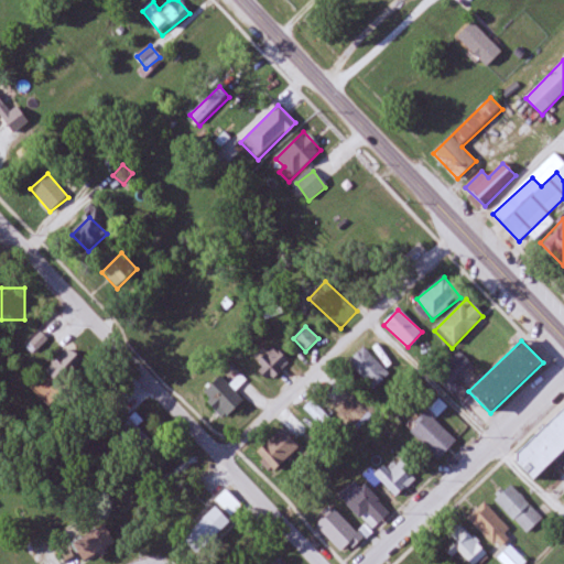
[(256,366),(270,381),(289,364),(273,348),(256,366)]
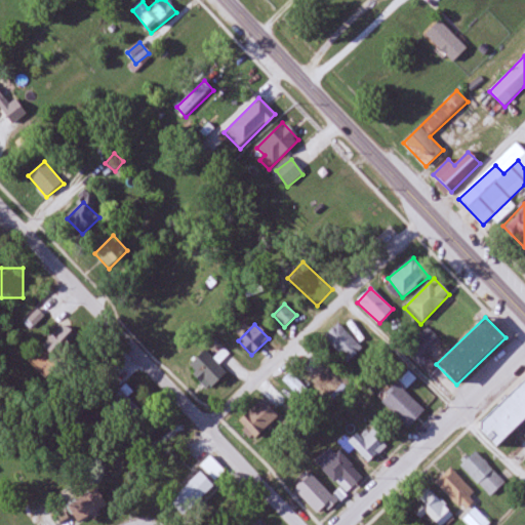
[(349,364),(363,349),(338,324),(323,338),(349,364)]
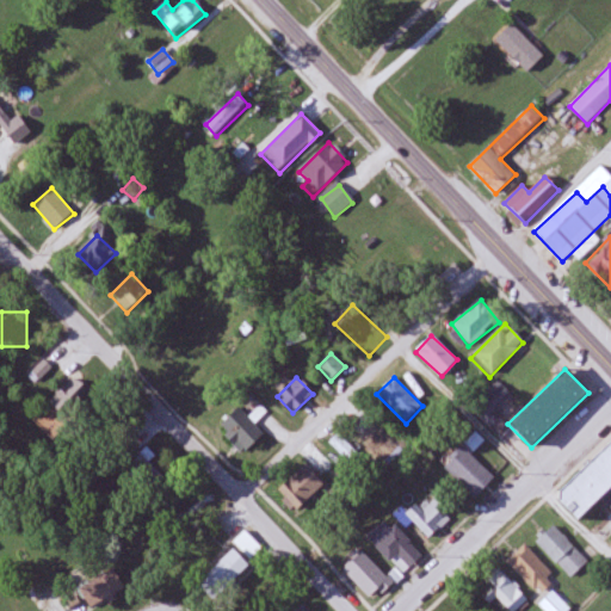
[(90,405),(85,383),(60,388),(65,409),(90,405)]
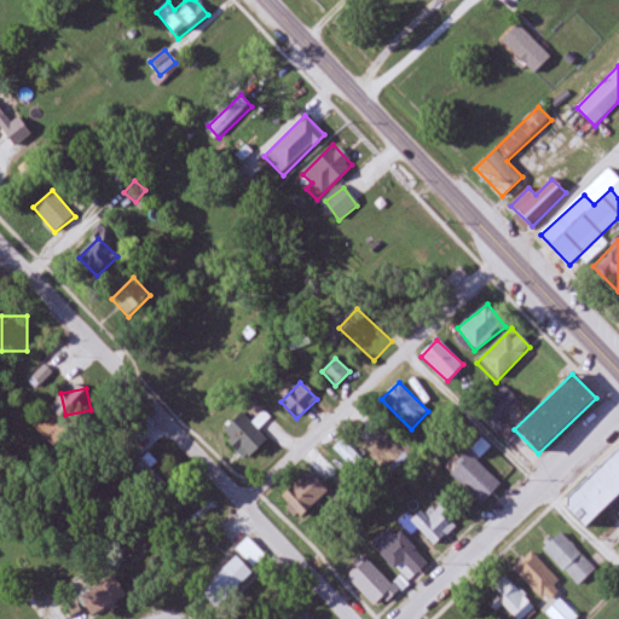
[(489,422),(519,408),(510,389),(480,404),(489,422)]
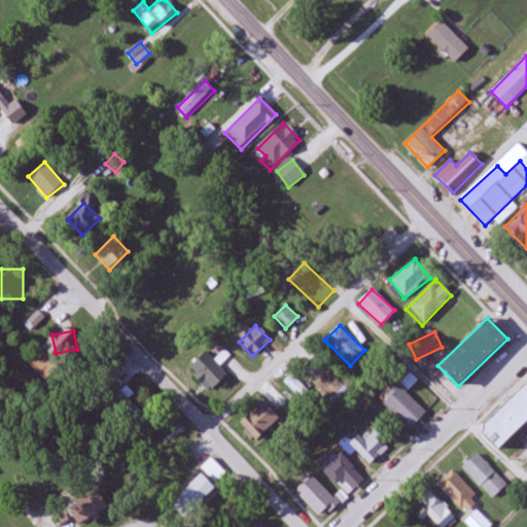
[(227,375),(205,352),(187,369),(210,392),(227,375)]
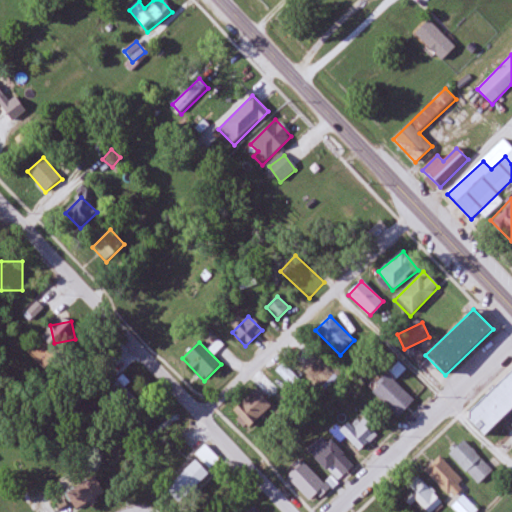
[(297,393),(305,385),(284,364),(276,372),(297,393)]
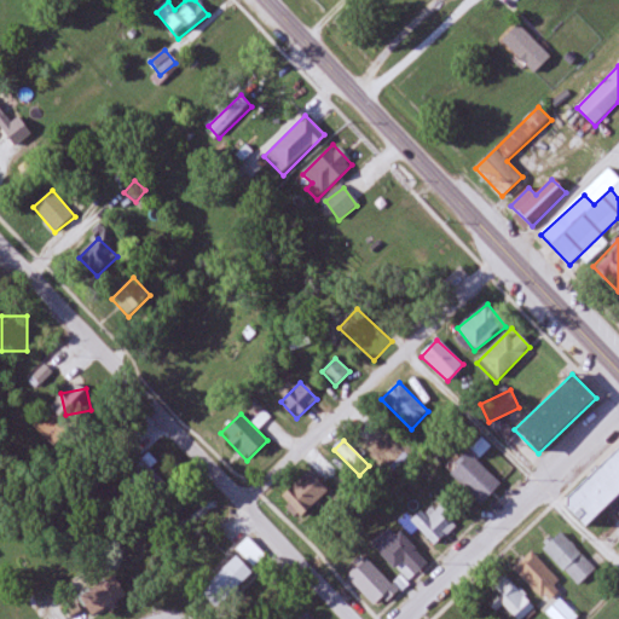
[(618,445),(560,503),(584,527),(609,503),(618,512),(618,445)]
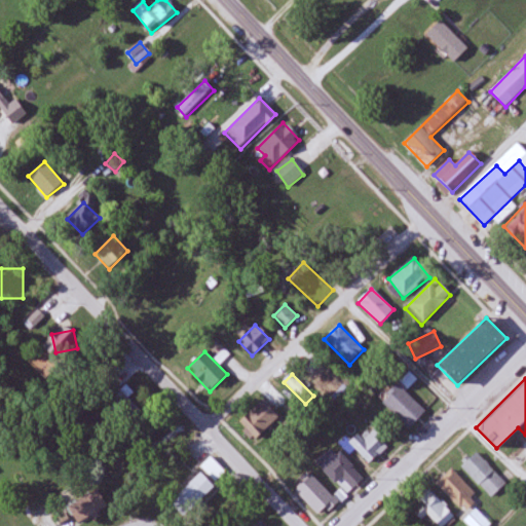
[(133,418),(141,411),(116,383),(108,390),(133,418)]
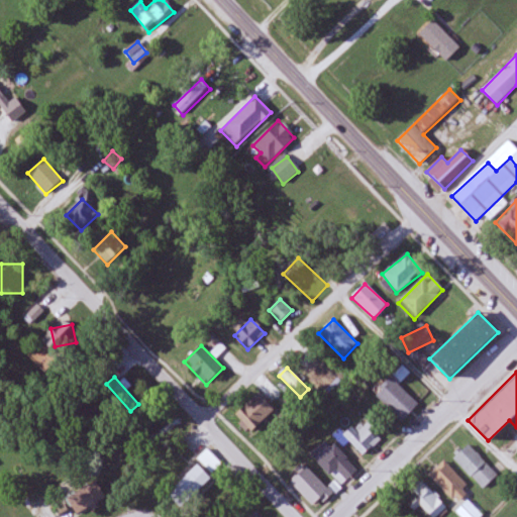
[(401,421),(418,405),(392,379),(376,395),(401,421)]
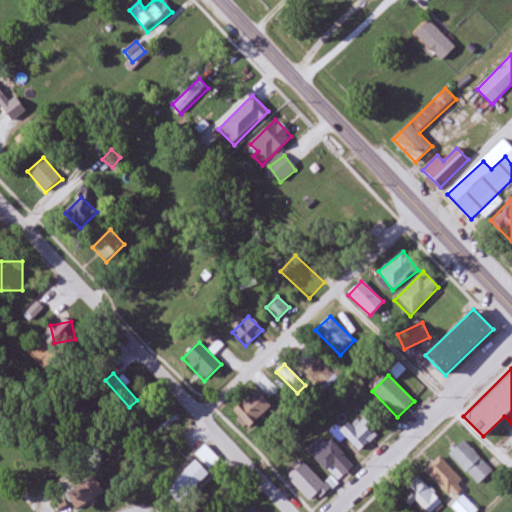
[(271,408),(254,391),(233,412),(250,429),(271,408)]
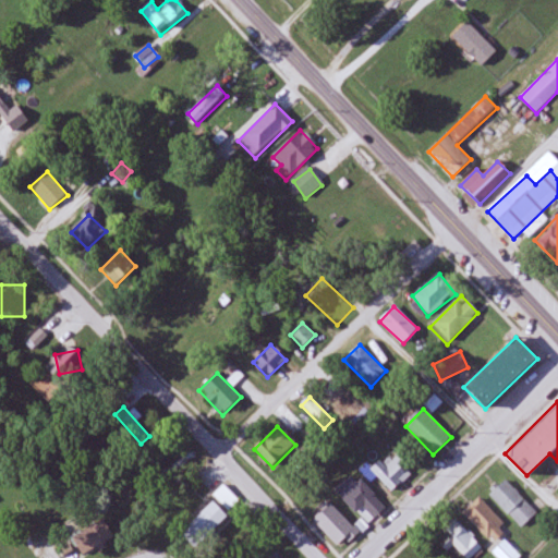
[(412,474),(393,453),(374,472),(392,493),(412,474)]
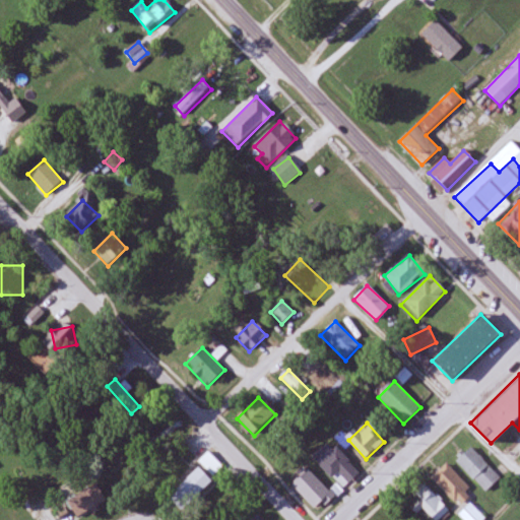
[(360,475),(333,442),(315,456),(341,490),(360,475)]
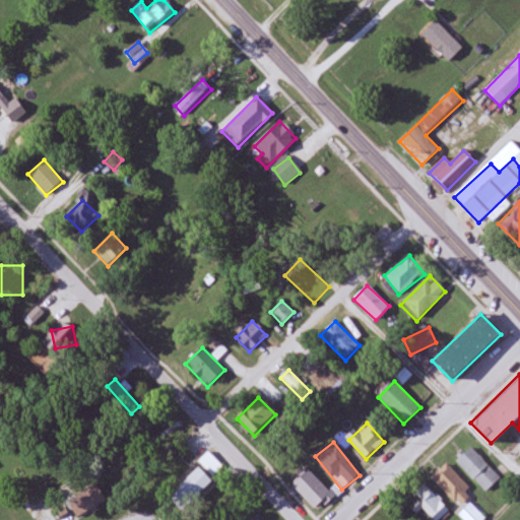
[(456,461),(485,493),(501,478),(472,447),(456,461)]
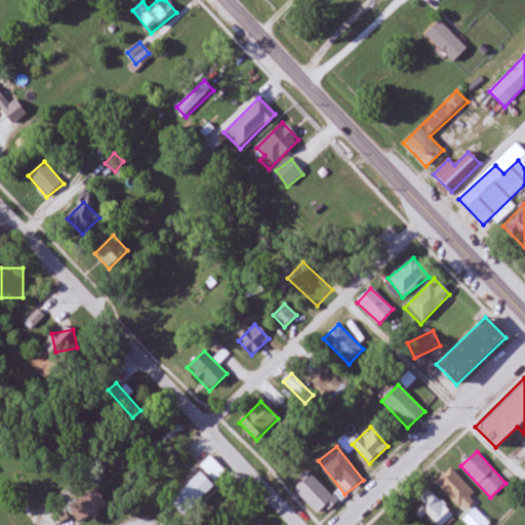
[(216,483),(227,473),(210,456),(201,466),(216,483)]
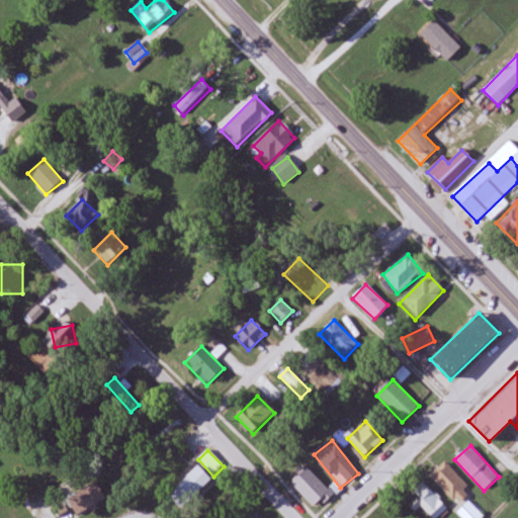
[(457,504),(471,491),(443,462),(429,477),(457,504)]
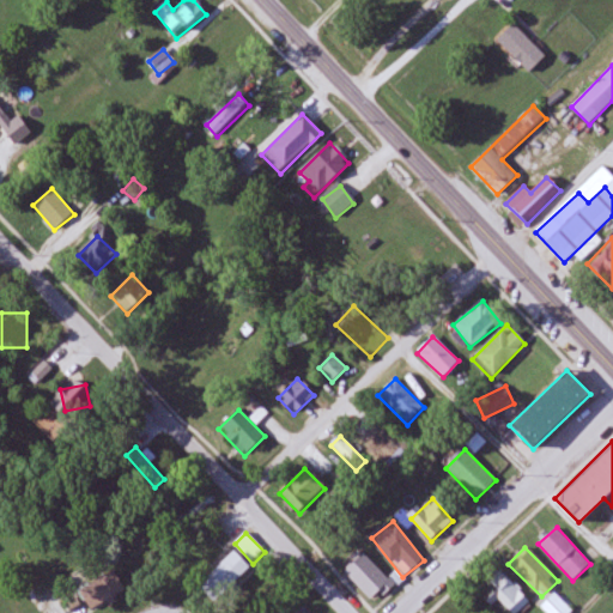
[(199,586),(216,601),(249,568),(234,551),(199,586)]
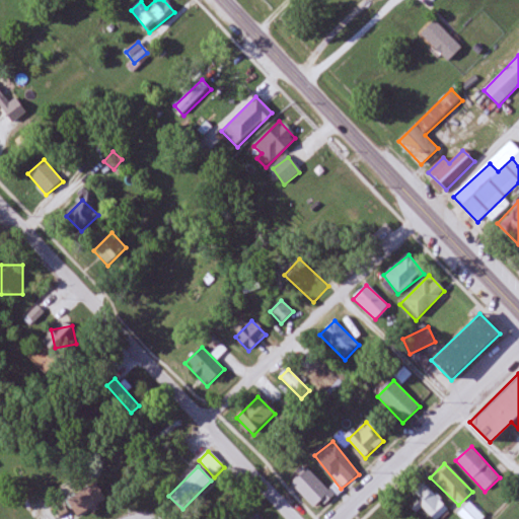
[(325,505),(335,497),(307,469),(291,485),(314,508),(321,501),(325,505)]
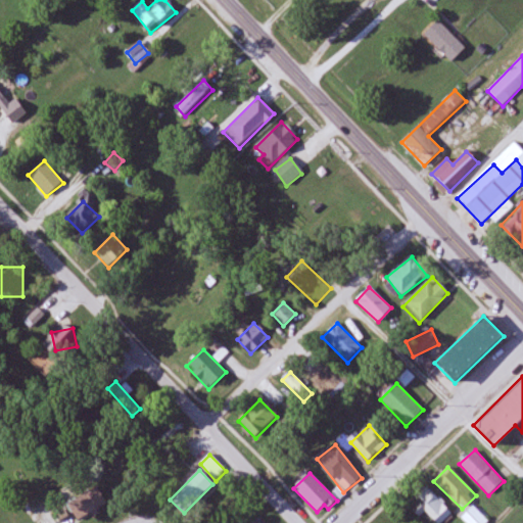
[(420,518),(426,512),(436,522),(442,522),(453,515),(428,488),(409,506),(420,518)]
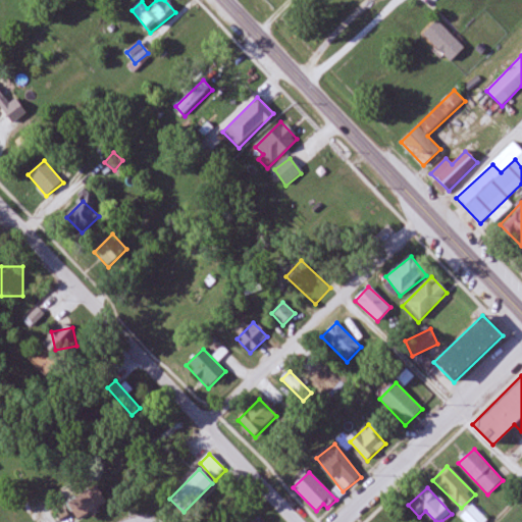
[(76,520),(105,509),(98,489),(68,500),(76,520)]
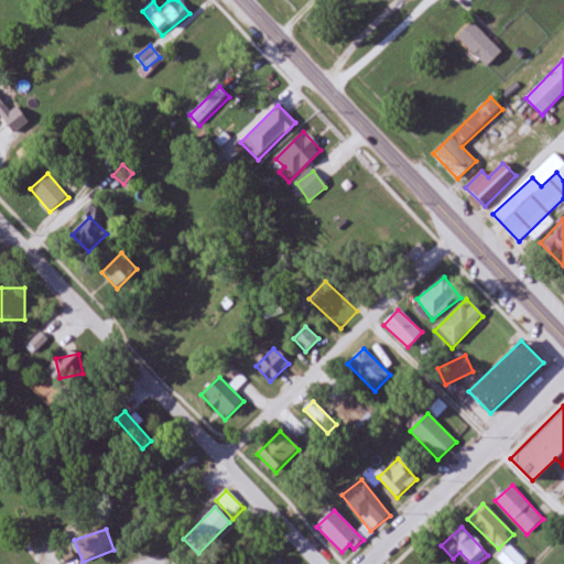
[(498,559),(502,563),(525,563),(529,561),(512,544),(498,559)]
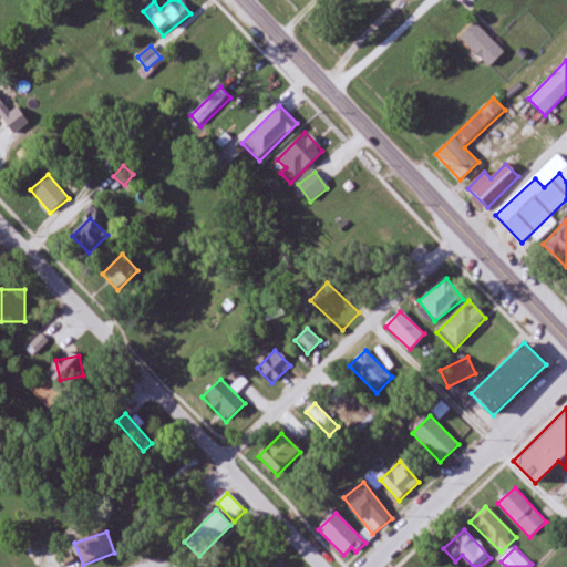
[(74,560),(69,553),(62,558),(68,565),(74,560)]
